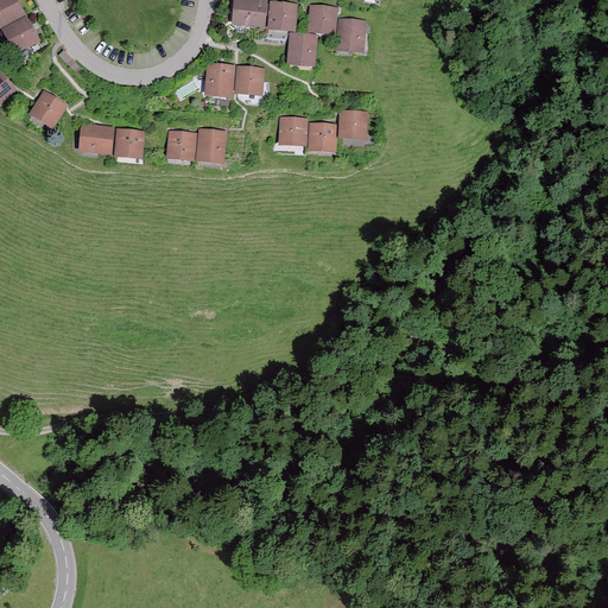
[(0,0),(0,30),(26,14),(17,0),(0,0)]
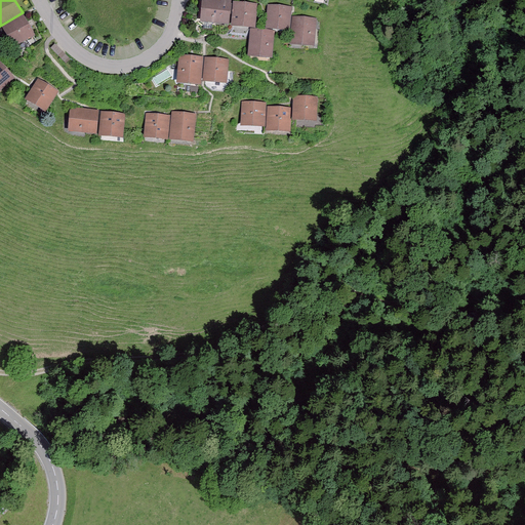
[(202,0),(201,23),(230,25),(231,1),(218,0),(202,0)]
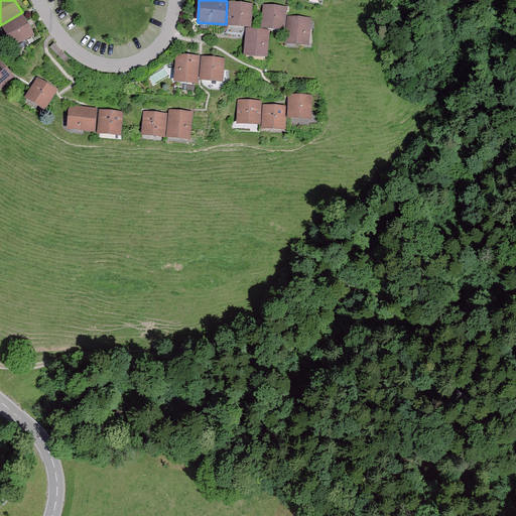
[(228,26),(252,28),(253,5),(230,3),(228,26)]
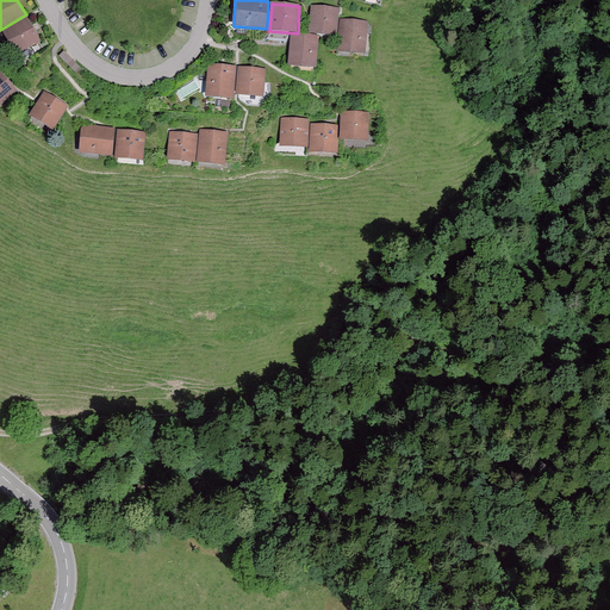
[(310,35),(337,36),(340,10),(312,7),(311,19),(310,35)]
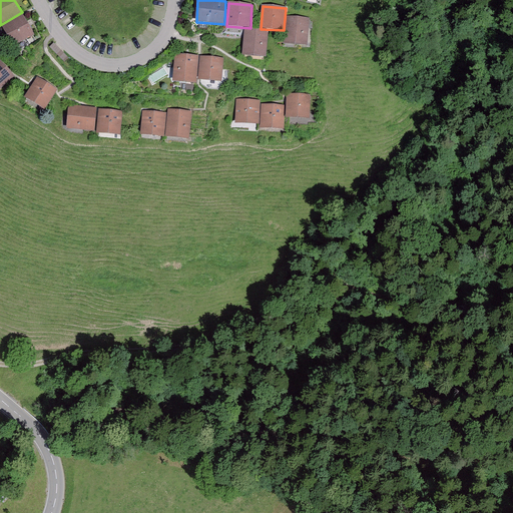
[(3,29),(14,47),(35,35),(23,14),(0,27),(0,30),(0,31),(3,29)]
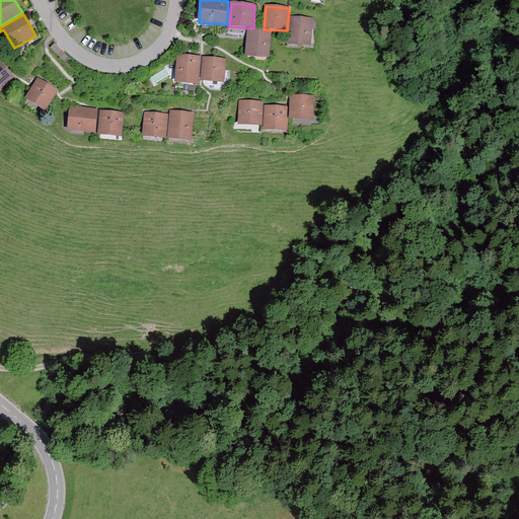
[(287,45),(311,47),(313,20),(290,18),(287,45)]
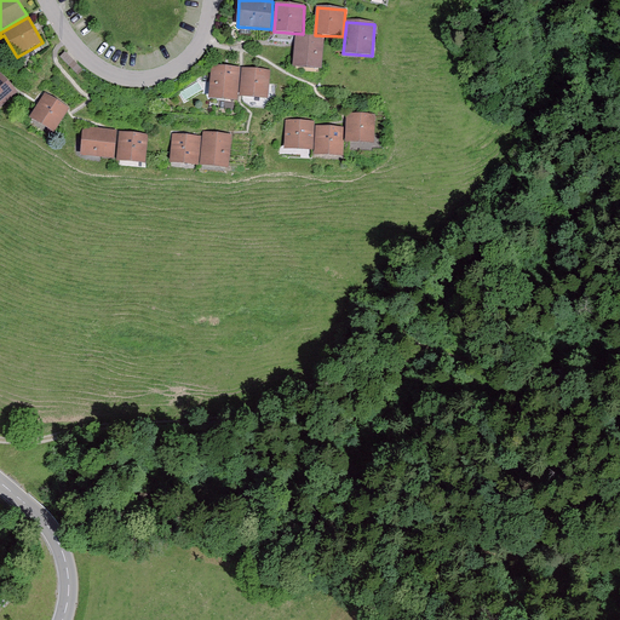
[(293,68),(321,70),(325,39),(297,36),(296,44),(293,68)]
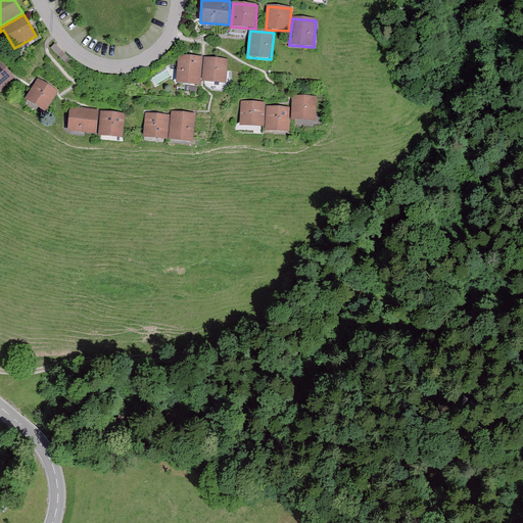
[(55,44),(51,48),(65,63),(70,59),(55,44)]
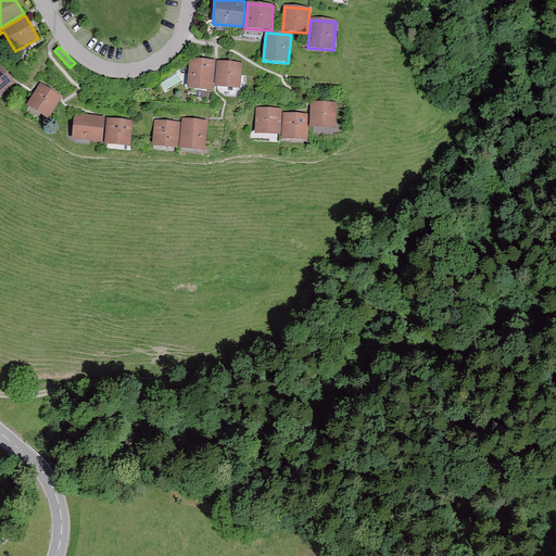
[(188,89),(213,91),(215,62),(190,60),(188,89)]
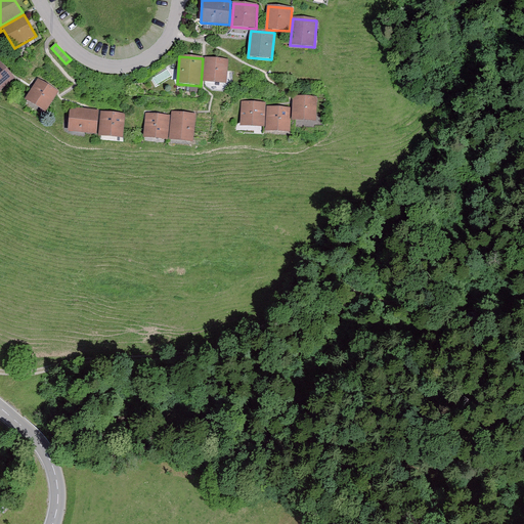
[(203,83),(226,85),(228,60),(205,59),(203,83)]
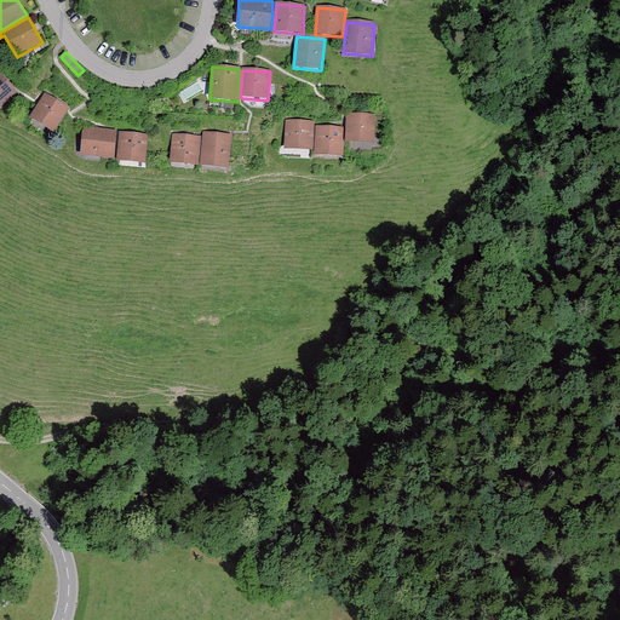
[(0,109),(17,93),(0,76),(0,109)]
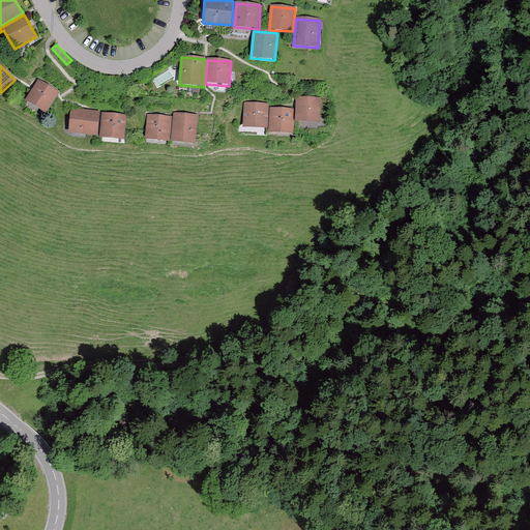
[(26,101),(47,114),(59,94),(38,82),(26,101)]
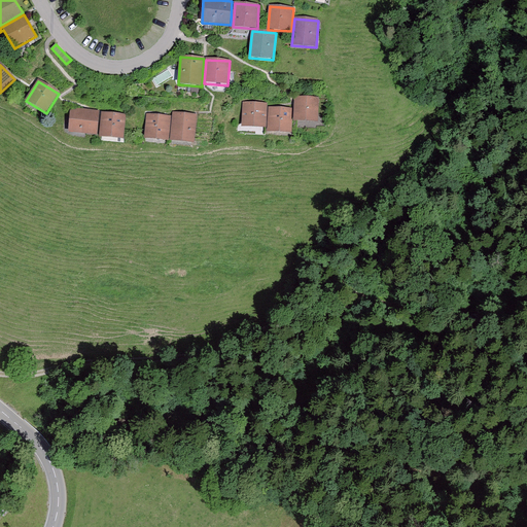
[(294,121),(318,123),(318,98),(294,98),(294,121)]
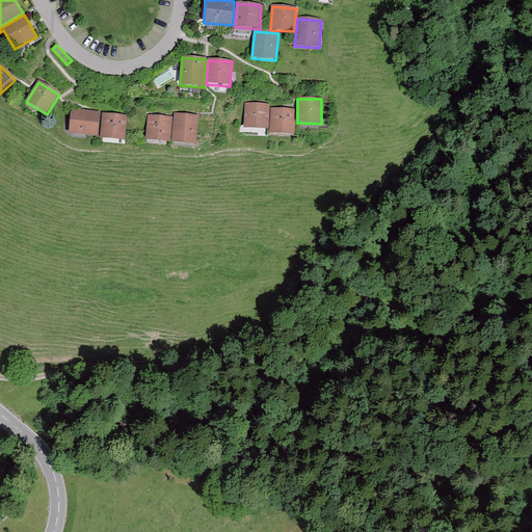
[(244,129),(268,130),(269,106),(245,104),(244,129)]
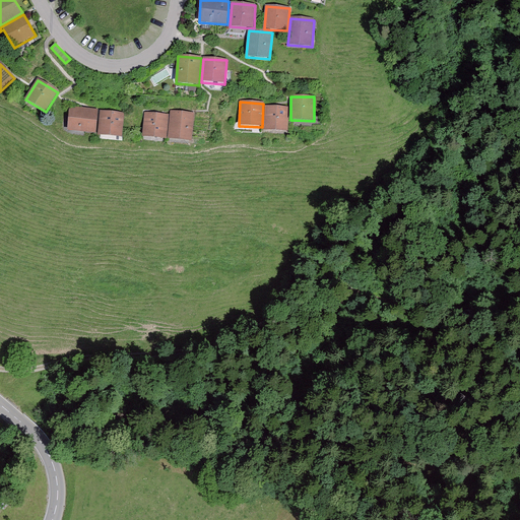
[(264,130),(288,131),(288,108),(265,107),(264,130)]
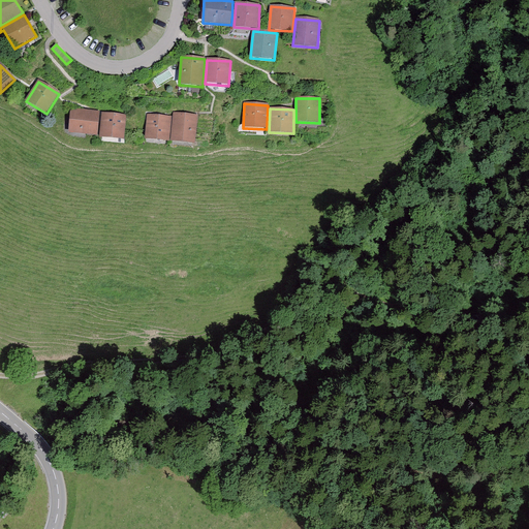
[(69,133),(97,136),(100,113),(71,110),(69,133)]
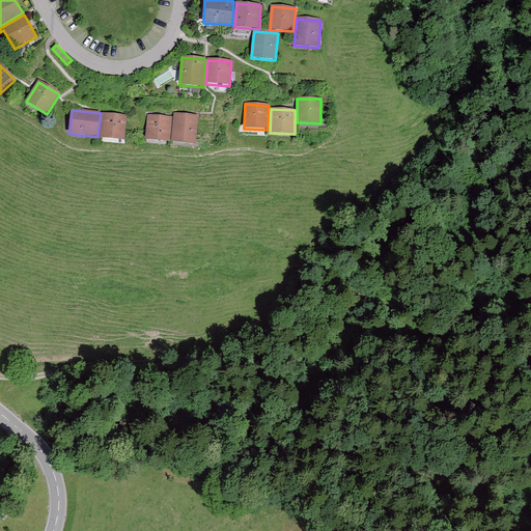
[(101,138),(124,140),(128,116),(103,113),(101,138)]
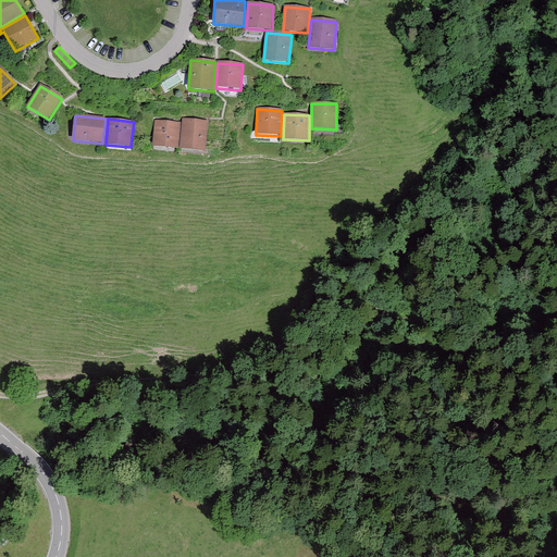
[(181,149),(206,151),(208,123),(183,121),(181,149)]
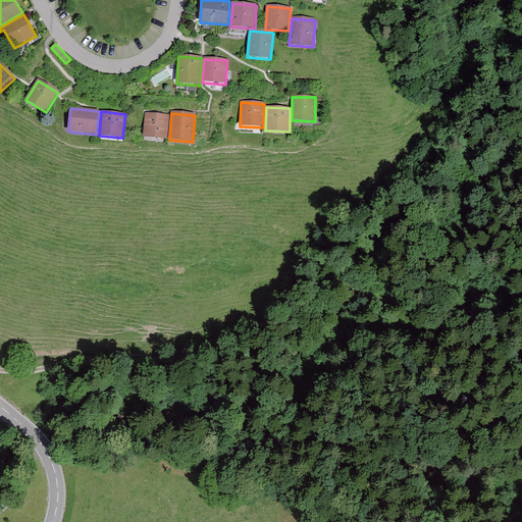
[(144,137),(167,139),(169,117),(146,114),(144,137)]
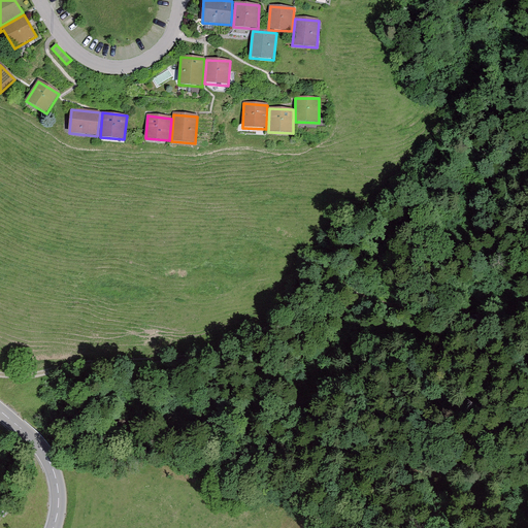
All buildings are outlined.
